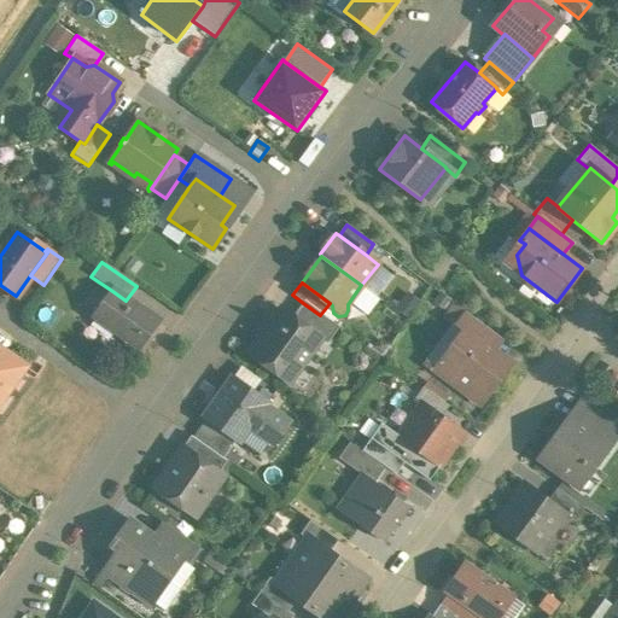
[(126,301),(112,291),(94,318),(138,348),(157,321),(126,301)]
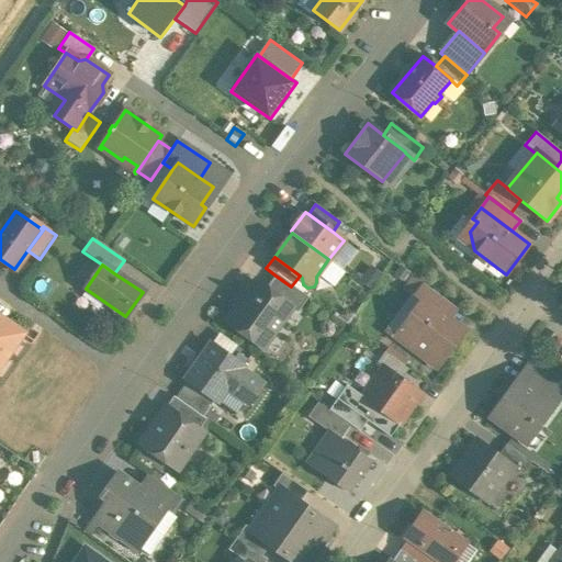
[(291,287),(276,276),(266,290),(291,307),(291,308),(290,308),(298,314),(308,299),(291,287)]
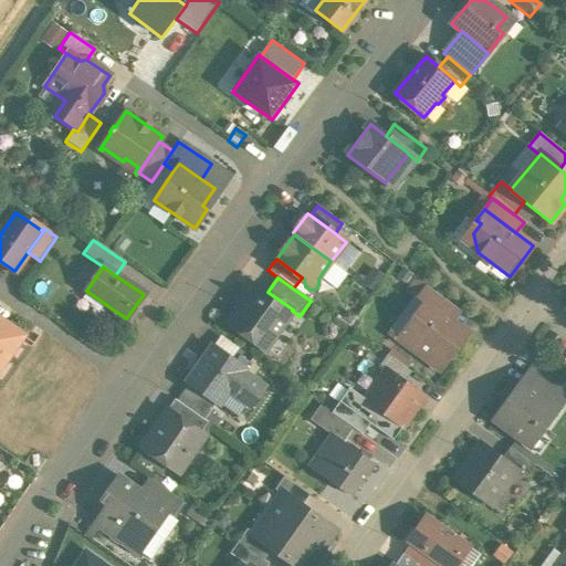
[(257,284),(229,324),(258,345),(268,331),(275,335),(292,311),(293,310),(268,292),(257,284)]
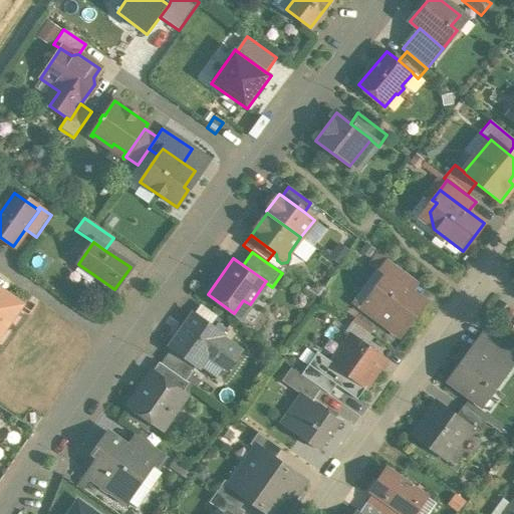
[(409,277),(387,260),(378,271),(386,277),(387,276),(401,287),(409,277)]
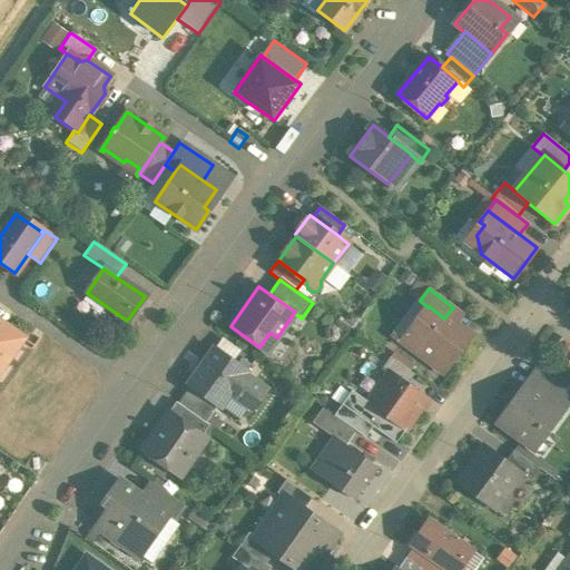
[(444,318),(429,306),(428,307),(409,333),(425,345),(420,352),(420,355),(426,360),(430,360),(434,353),(449,363),(469,336),(444,318)]
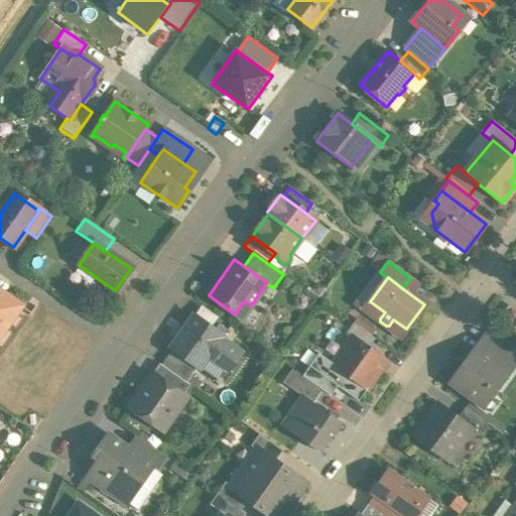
[(0,336),(21,306),(0,291),(0,336)]
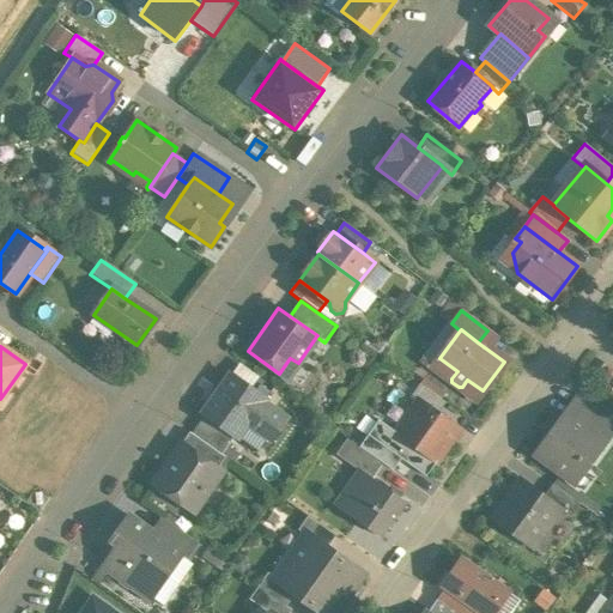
[(230,376),(204,413),(206,414),(235,436),(237,438),(247,424),(271,441),(285,419),(262,404),(263,400),(230,376)]
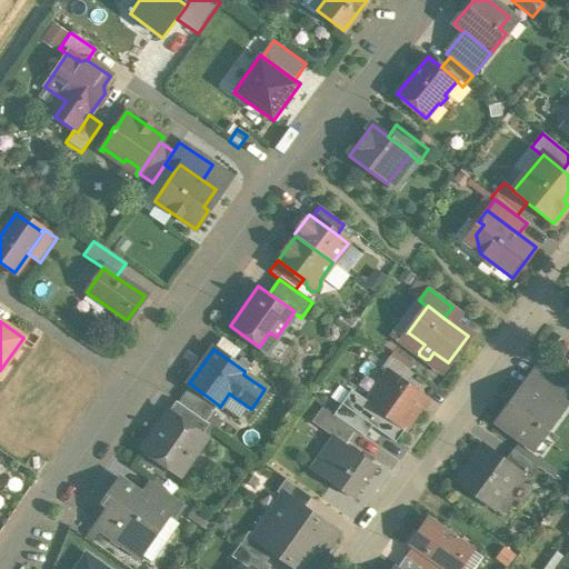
[(412,373),(389,357),(381,368),(388,372),(405,385),(412,373)]
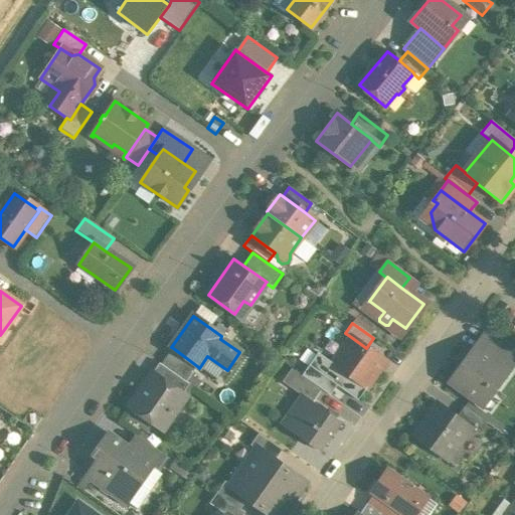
[(514,361),(514,355),(485,333),(474,349),(481,354),(484,349),(510,368),(514,361)]
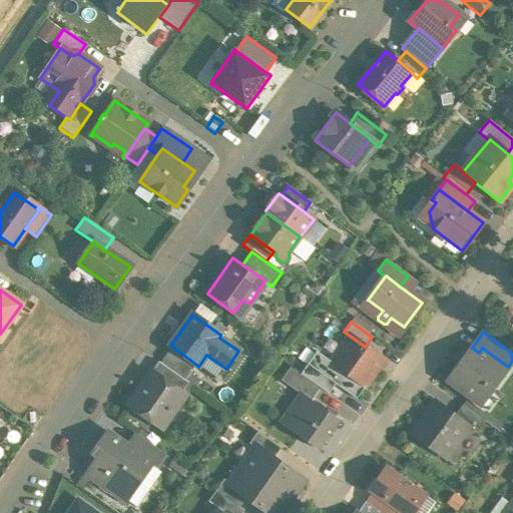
[(365,347),(350,336),(331,362),(365,387),(384,360),(365,347)]
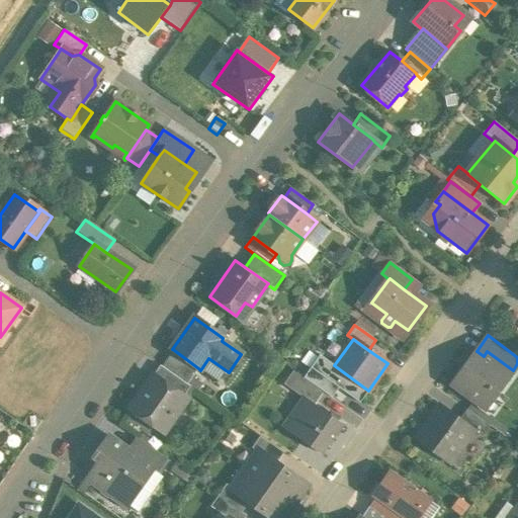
[(198,368),(174,350),(162,367),(187,384),(198,368)]
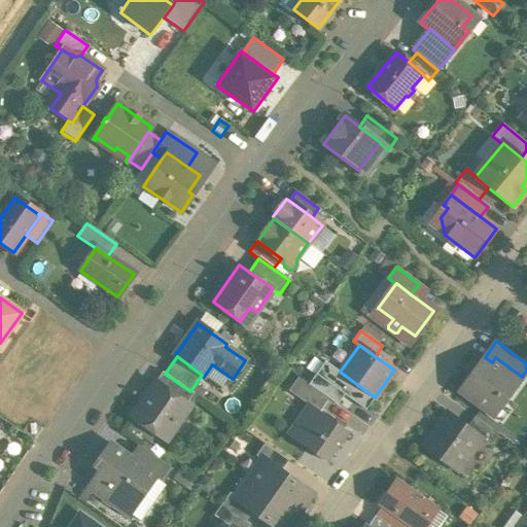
[(492,362),(485,357),(460,390),(487,410),(496,397),(502,402),(522,377),(495,357),(492,362)]
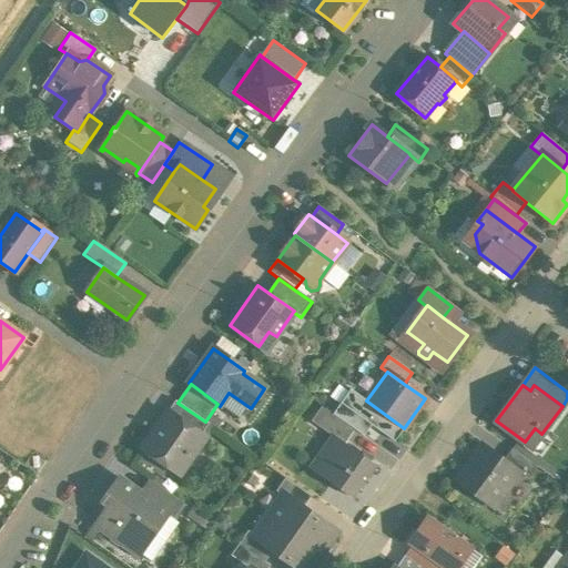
[(394,442),(404,428),(366,401),(351,391),(341,404),(371,426),(394,442)]
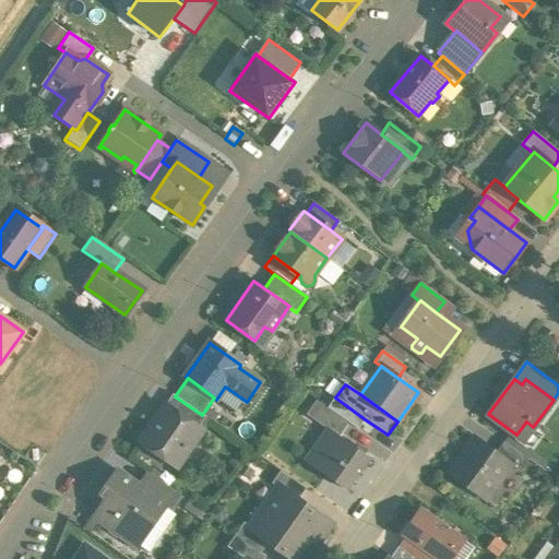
[(175,396),(173,394),(165,406),(197,428),(205,417),(202,415),(175,396)]
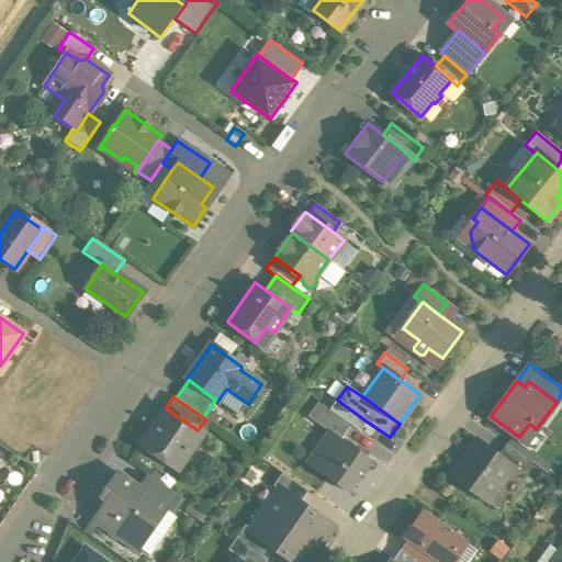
[(367,422),(337,400),(330,409),(350,426),(360,431),(367,422)]
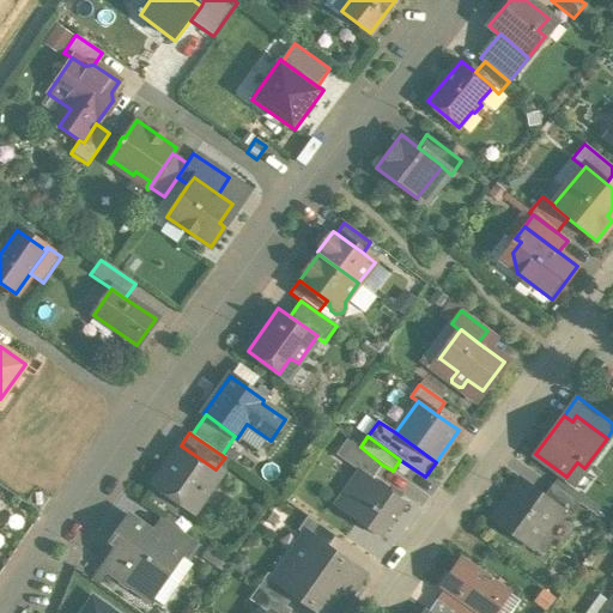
[(360,447),(347,439),(337,455),(363,473),(371,479),(382,465),(360,447)]
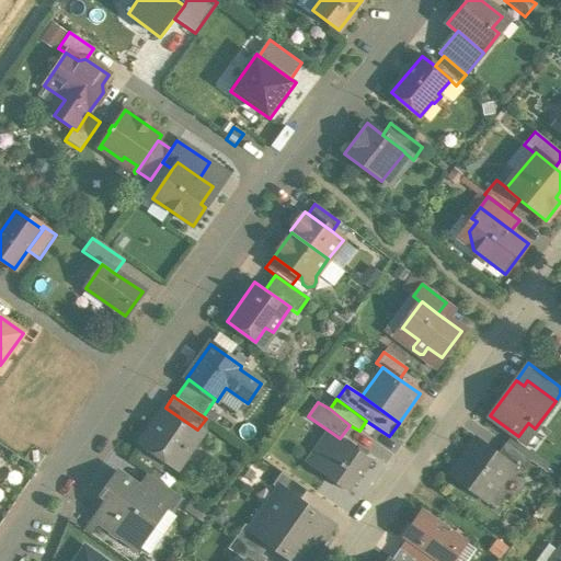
[(197,430),(165,408),(140,444),(170,465),(181,449),(187,454),(203,434),(197,430)]
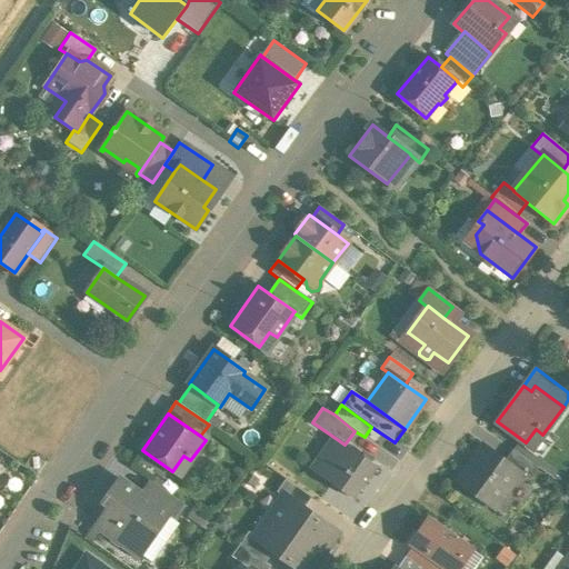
[(345,445),(337,439),(313,471),(353,500),(377,468),(345,445)]
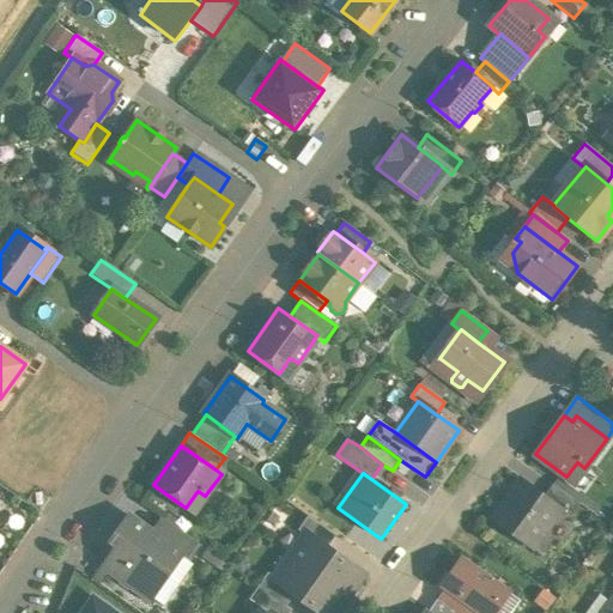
[(542,497),(520,480),(491,520),(532,550),(560,510),(542,497)]
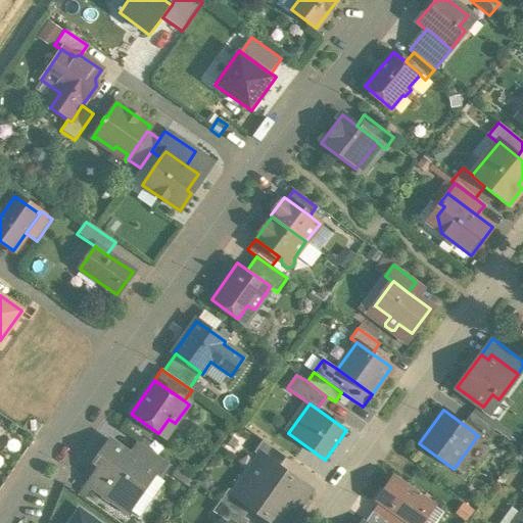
[(493,430),(471,414),(463,424),(478,435),(486,441),(493,430)]
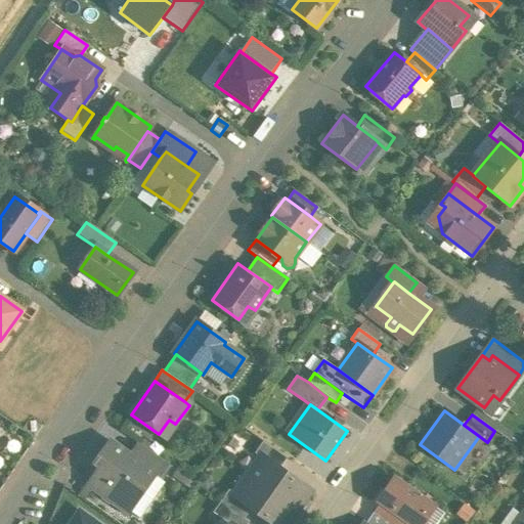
[(110,442),(94,464),(99,468),(87,486),(101,496),(101,499),(108,505),(112,504),(127,515),(154,477),(155,475),(130,459),(131,457),(110,442)]
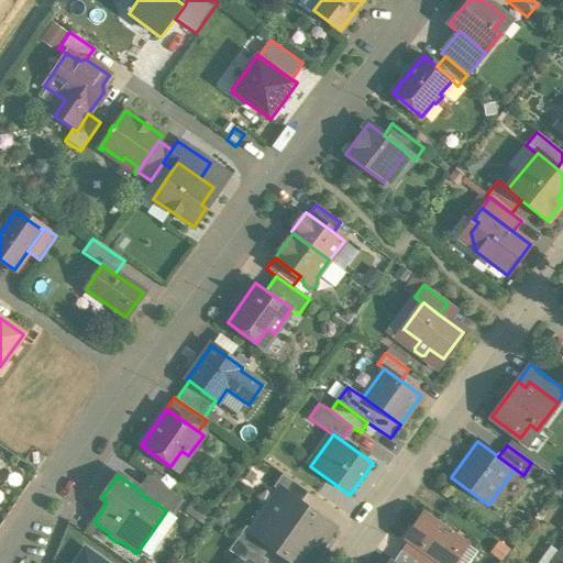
[(308,493),(283,475),(274,487),(283,494),(283,493),(298,503),(297,503),(299,504),(308,493)]
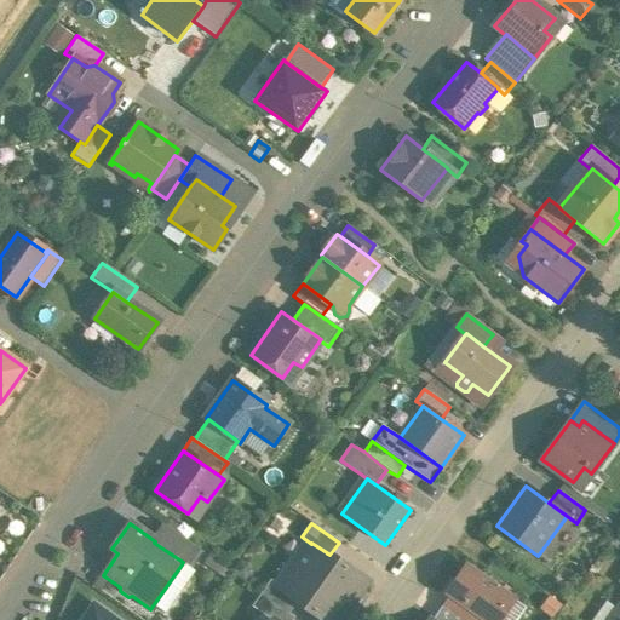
[(200,551),(165,526),(155,541),(154,543),(183,562),(182,564),(188,569),(200,551)]
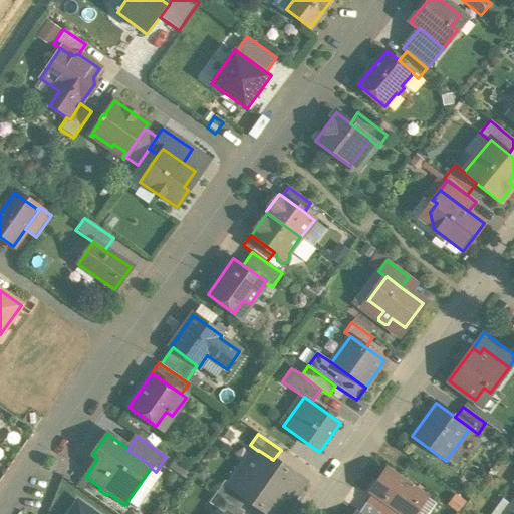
[(272,459),(258,450),(258,451),(245,469),(288,499),(302,480),(273,460),(271,459),(272,459)]
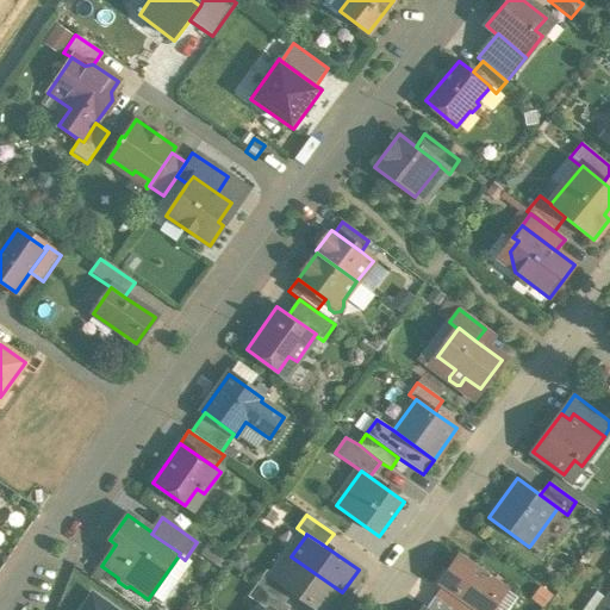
[(329,609),(342,592),(291,556),(275,578),(274,579),(291,590),(290,591),(292,592),(317,609),(329,609)]
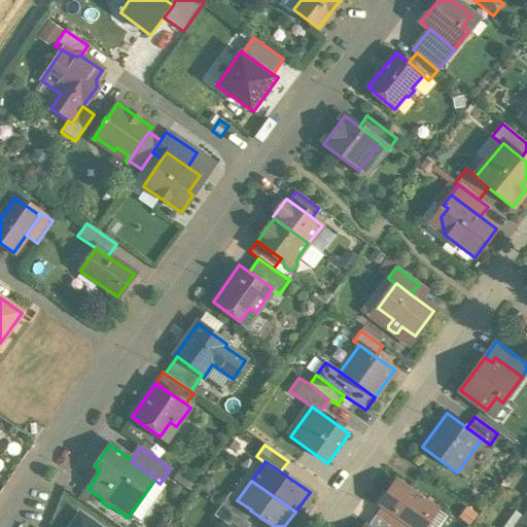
[(423,526),(436,510),(396,482),(381,504),(414,526),(423,526)]
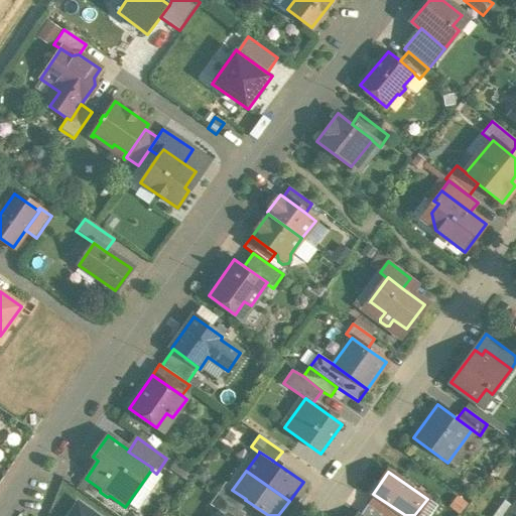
[(233,489),(225,483),(217,494),(227,501),(240,511),(247,501),(245,500),(246,499),(232,490),(233,489)]
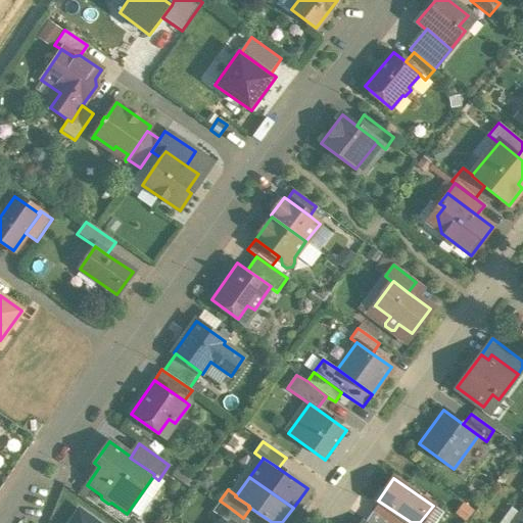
[(243,518),(230,508),(222,520),(226,522),(245,522),(247,521),(243,518)]
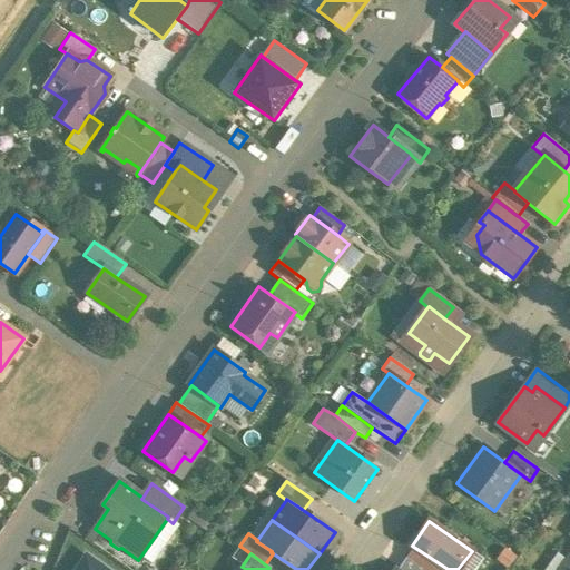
[(104,569),(86,557),(76,569),(104,569)]
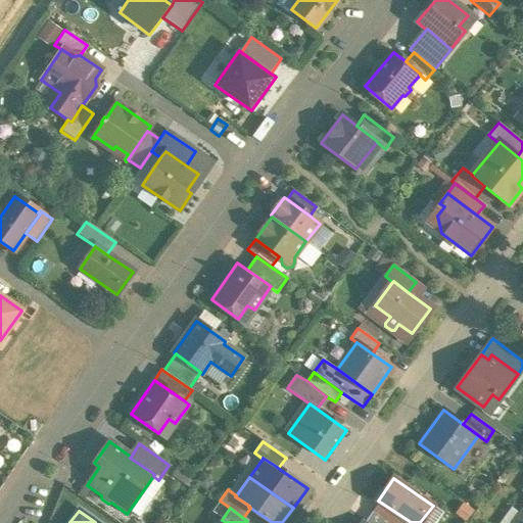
[(390,522),(373,511),(366,522),(367,522),(390,522)]
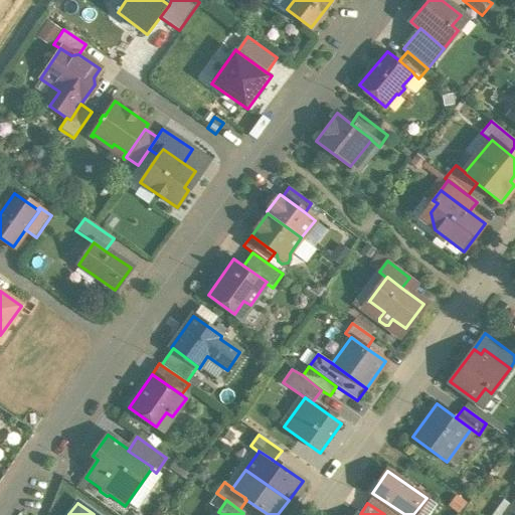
[(514,514),(514,503),(506,514),(514,514)]
